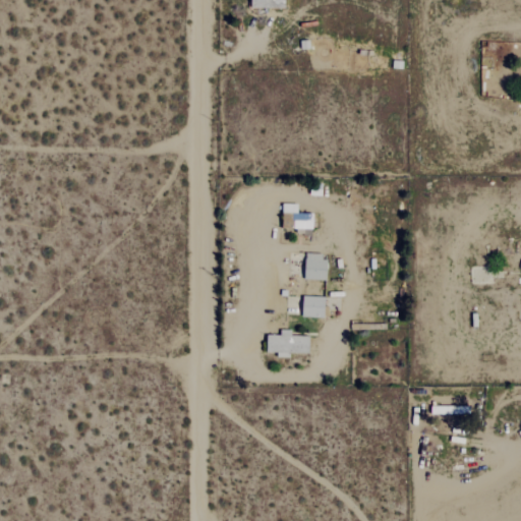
[(251,0),(251,7),(285,8),(285,0),(251,0)]
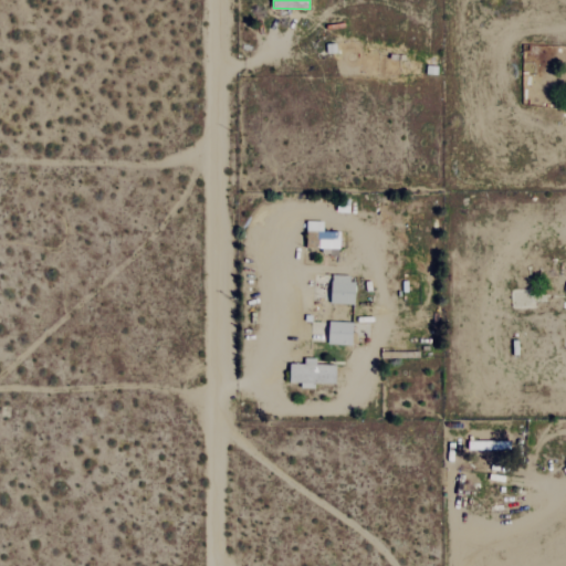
[(323,232),(323,223),(307,222),(306,248),(339,249),(339,232),(323,232)]
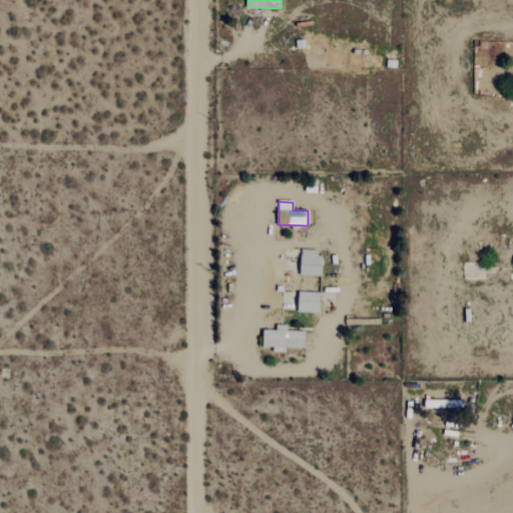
[(321,250),(301,249),(300,276),(320,276),(321,250)]
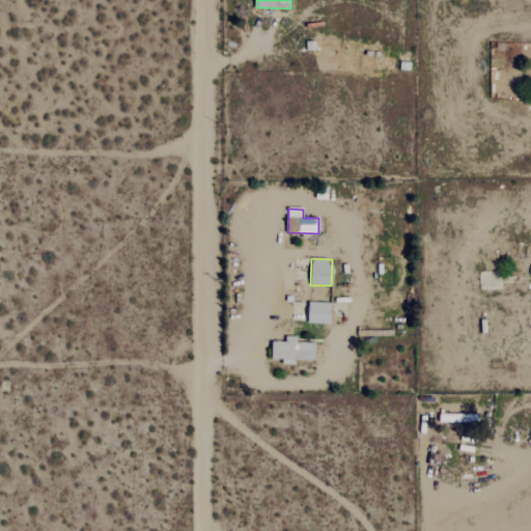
[(331,303),(309,303),(308,323),(331,324),(331,303)]
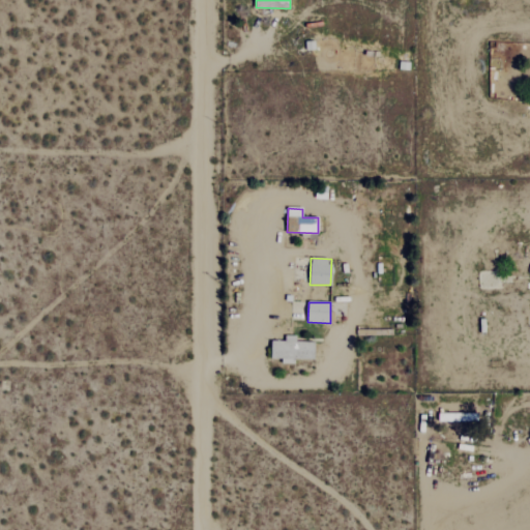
[(272,341),(271,358),(282,359),(282,363),(294,364),(295,359),(315,359),(315,342),(296,342),(296,335),(286,335),(285,342),(272,341)]
